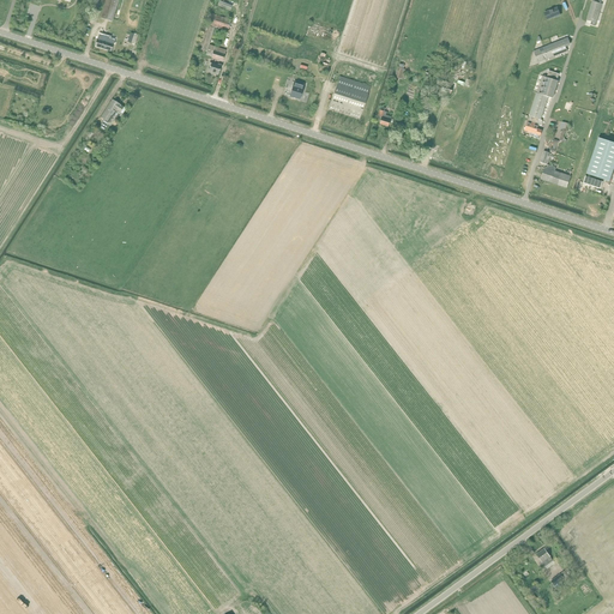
[(92,0),(91,10),(97,12),(101,1),(96,0),(92,0)]
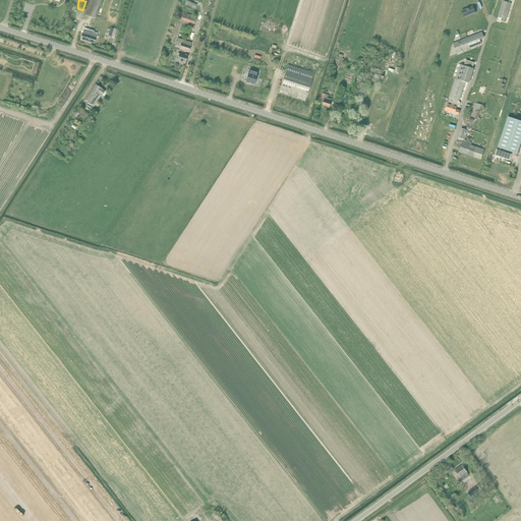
[(90,0),(85,15),(96,18),(100,0),(90,0)]
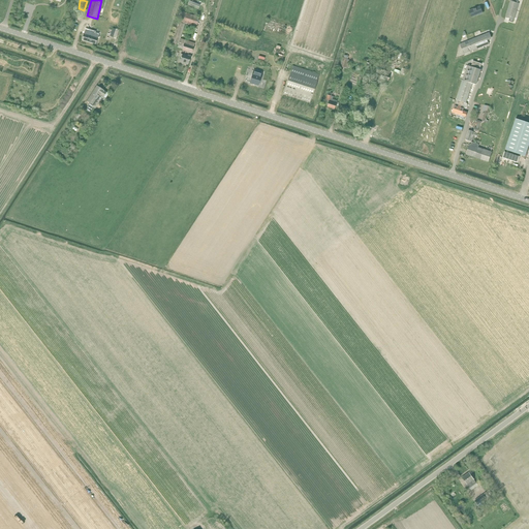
[(510,1),(507,9),(517,11),(519,3),(518,3),(519,0),(511,0),(511,1),(510,1)]
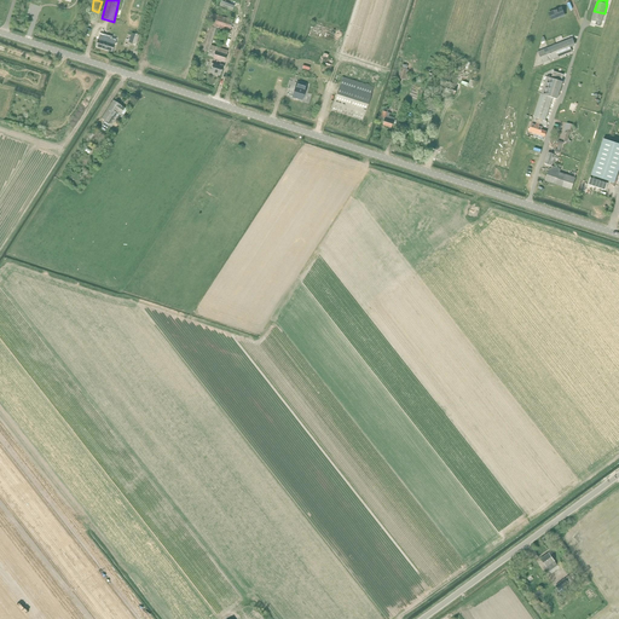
[(565,16),(562,7),(550,12),(554,19),(561,16),(562,17),(565,16)]
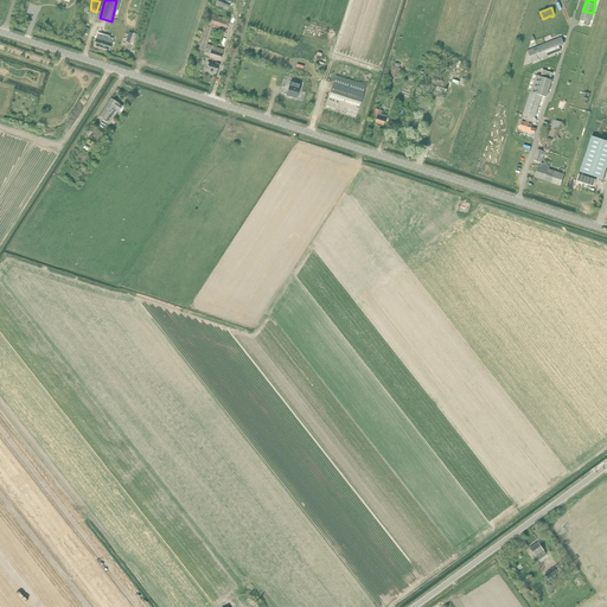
[(593,13),(582,11),(580,20),(585,21),(583,25),(589,26),(593,13)]
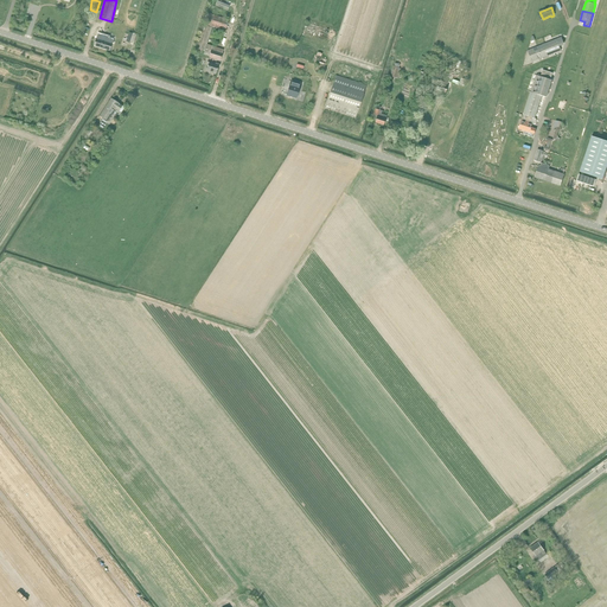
[(225,31),(229,20),(208,13),(204,25),(225,31)]
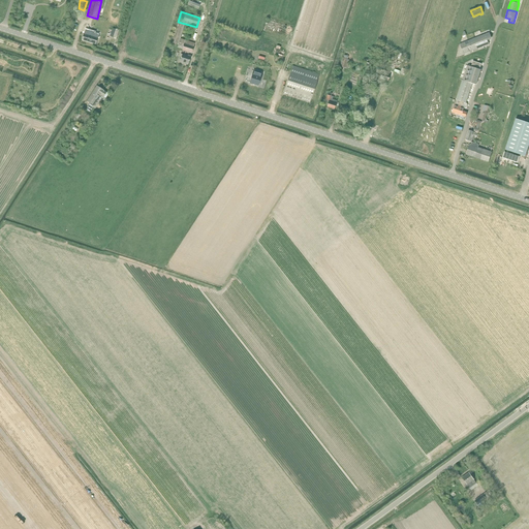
[(178,22),(170,41),(178,44),(184,24),(178,22)]
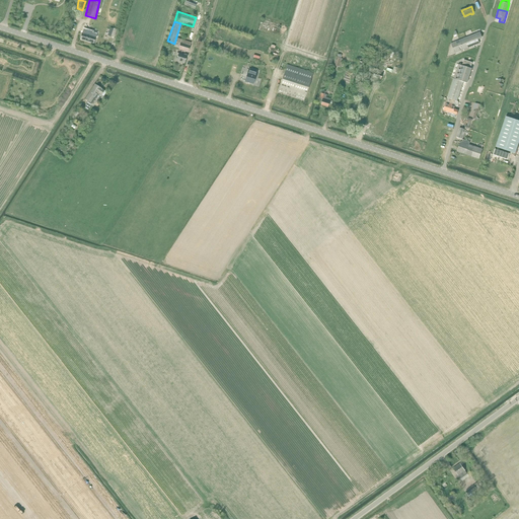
[(108,23),(104,34),(115,38),(117,29),(114,28),(115,25),(108,23)]
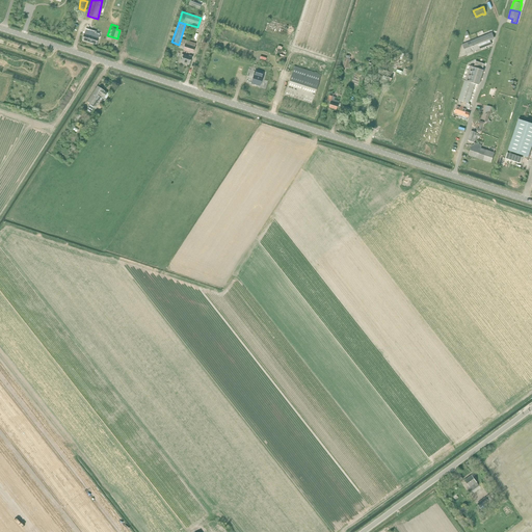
[(85,32),(82,41),(96,45),(99,36),(85,32)]
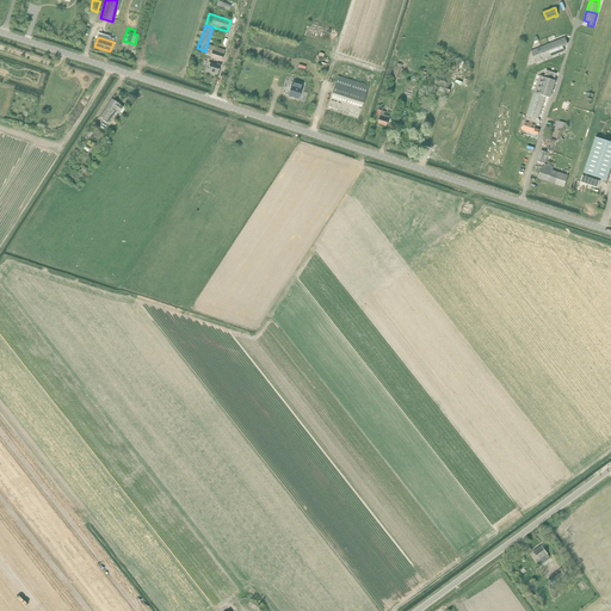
[(554,43),(559,54),(565,51),(562,45),(568,43),(566,38),(554,43)]
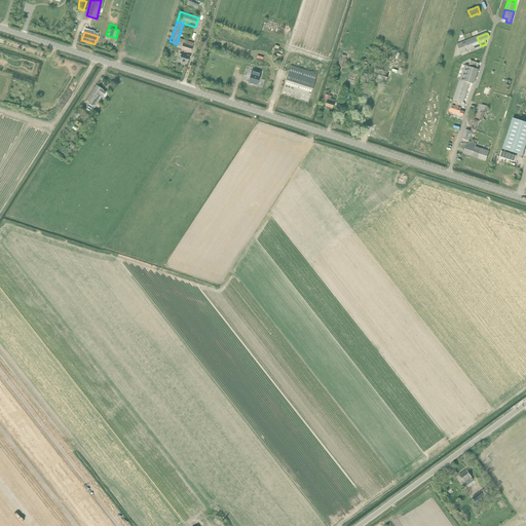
[(481,46),(477,37),(457,44),(461,53),(481,46)]
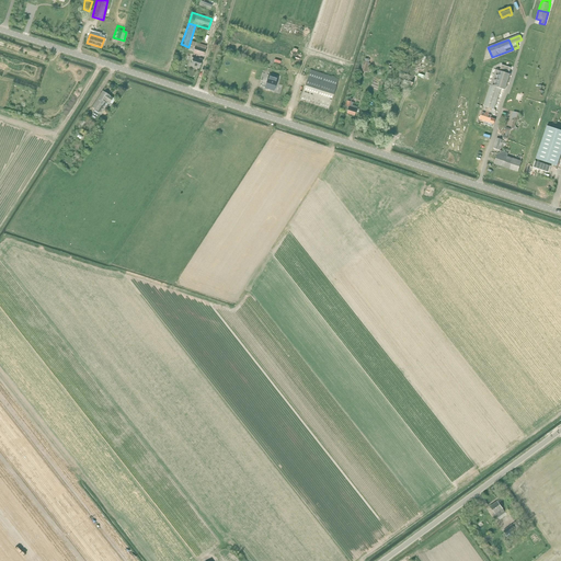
[(191,41),(187,50),(193,53),(203,56),(206,46),(191,41)]
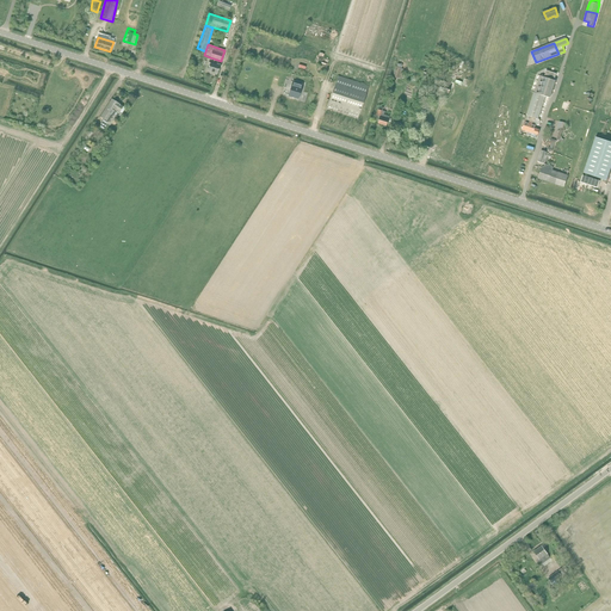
[(210,62),(208,71),(217,74),(220,65),(210,62)]
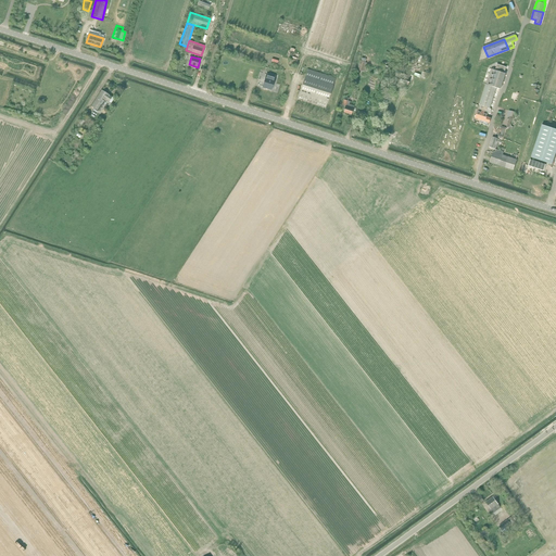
[(359,61),(357,70),(365,73),(368,64),(365,63),(366,60),(362,58),(361,61),(359,61)]
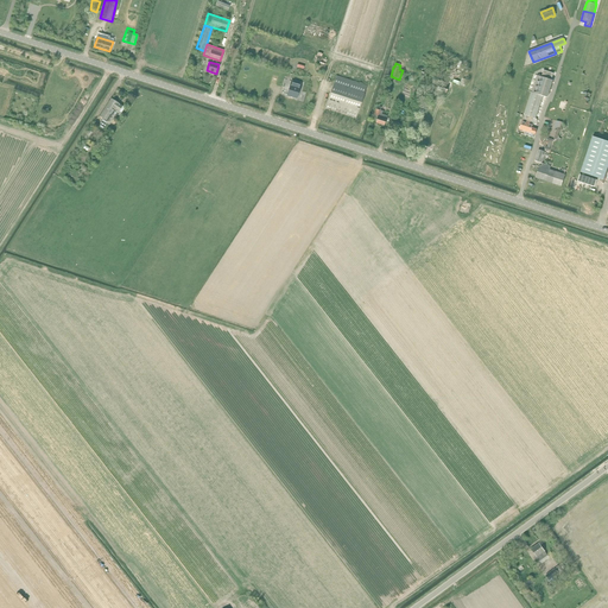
[(336,76),(325,109),(356,119),(367,86),(336,76)]
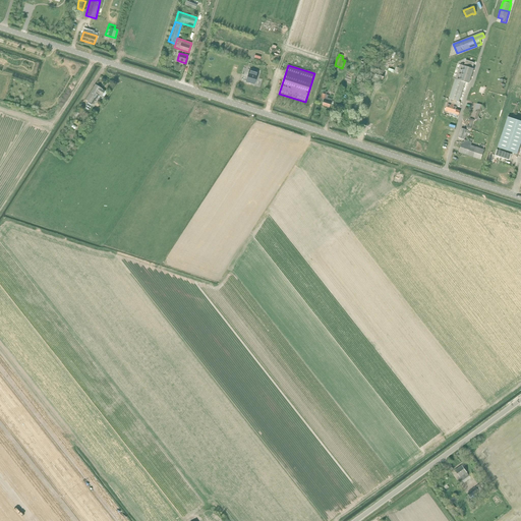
[(375,70),(373,77),(382,79),(384,74),(383,74),(384,71),(375,68),(375,70)]
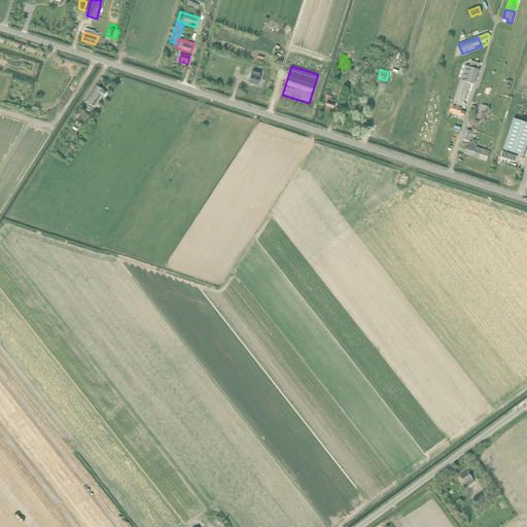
[(261,73),(252,70),(249,82),(257,85),(261,73)]
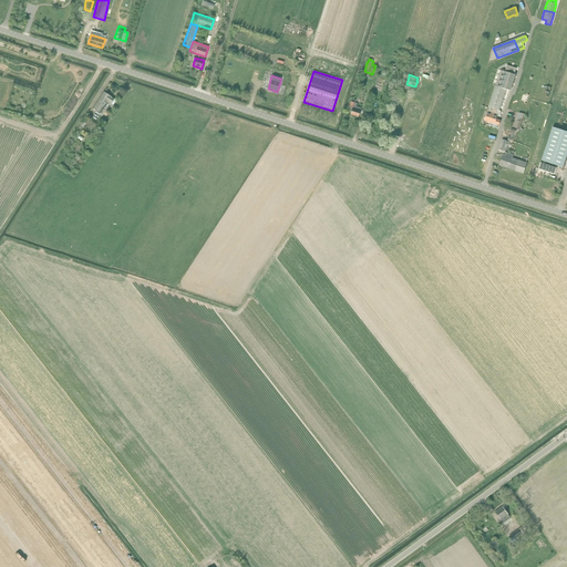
[(103,92),(93,109),(101,113),(105,105),(106,105),(109,103),(111,104),(113,105),(116,101),(114,99),(103,92)]
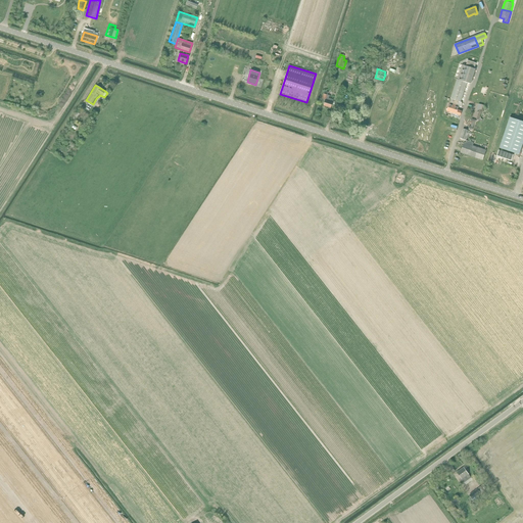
[(323,94),(321,99),(325,100),(323,105),(330,108),(333,99),(328,98),(329,96),(327,95),(328,92),(324,91),(323,94)]
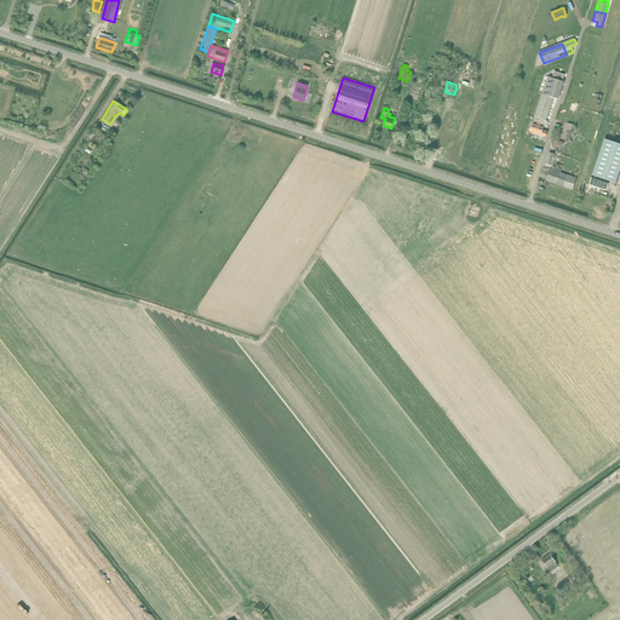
[(547,121),(546,120),(534,116),(533,122),(535,122),(537,120),(544,122),(543,125),(544,126),(546,126),(547,126),(549,122),(547,121)]
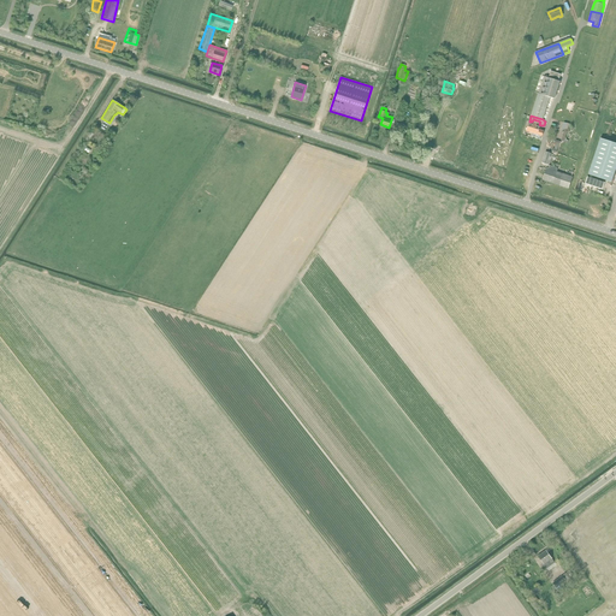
[(532,122),(529,122),(526,130),(533,132),(532,137),(540,140),(542,135),(543,136),(544,131),(539,129),(540,125),(539,124),(540,122),(533,119),(532,122)]
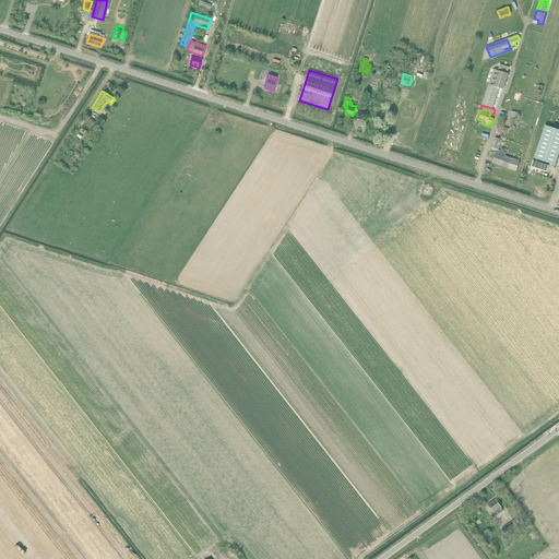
[(558,129),(545,126),(534,158),(556,165),(558,154),(558,129)]
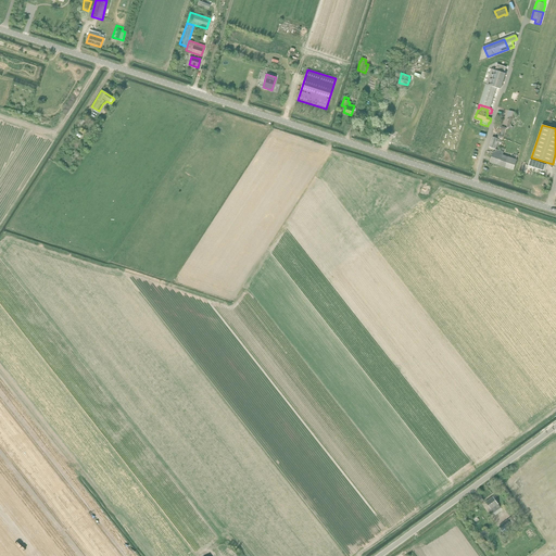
[(504,152),(495,149),(494,152),(493,152),(490,163),(514,171),(517,160),(503,155),(504,152)]
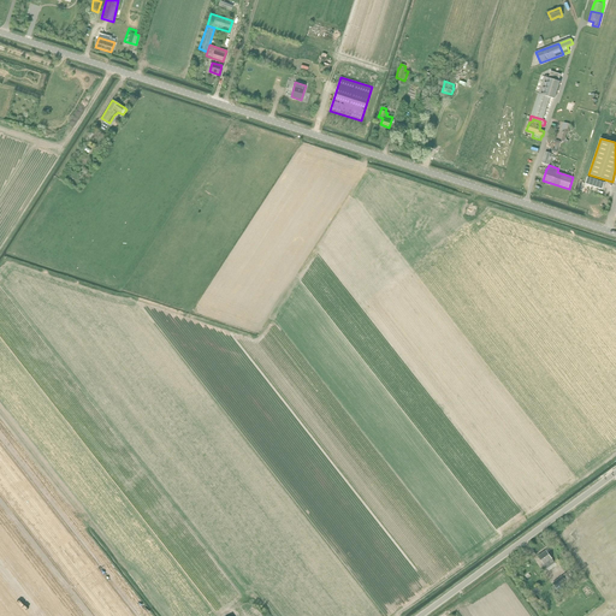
[(587,177),(585,184),(603,190),(605,183),(587,177)]
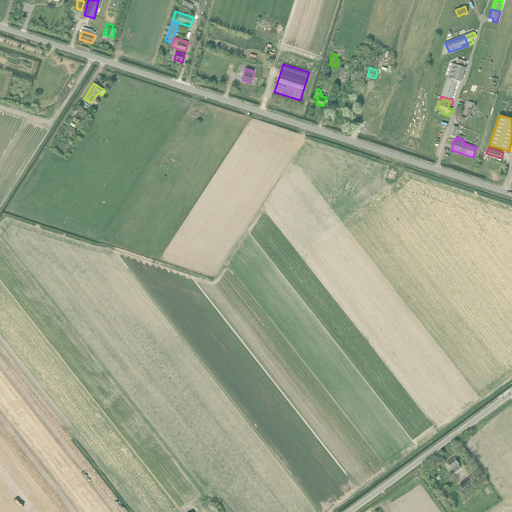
[(454,457),(447,462),(454,472),(461,467),(454,457)]
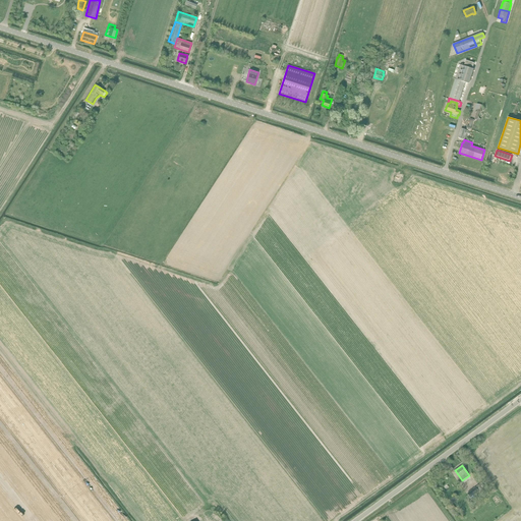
[(476,486),(467,493),(471,498),(479,491),(476,486)]
